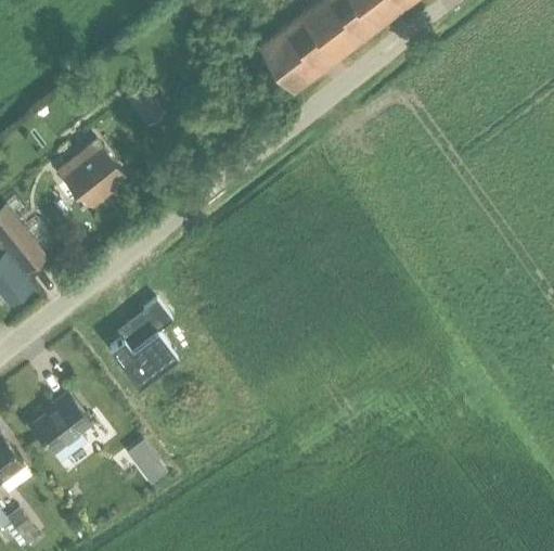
[(297,92),(419,0),(325,0),(262,48),(297,92)]
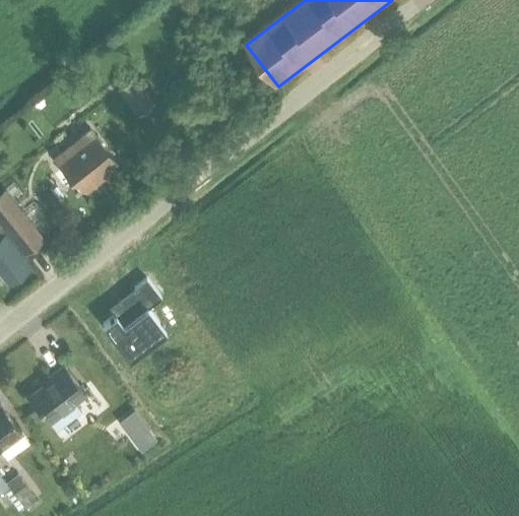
[(155,106),(135,78),(126,85),(146,113),(155,106)]
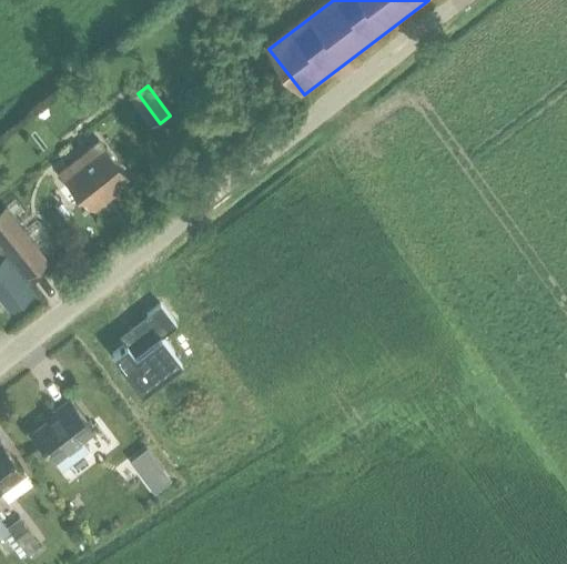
[(90,163),(66,182),(92,215),(108,203),(105,200),(129,181),(100,143),(83,155),(90,163)]
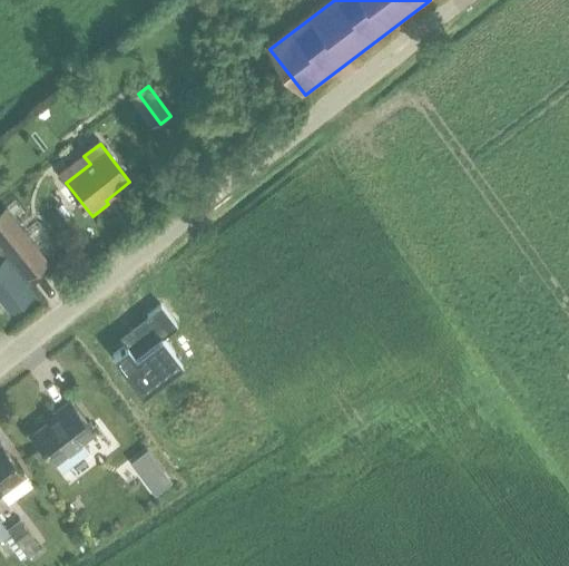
[(0,215),(0,246),(28,281),(49,264),(6,211),(0,215)]
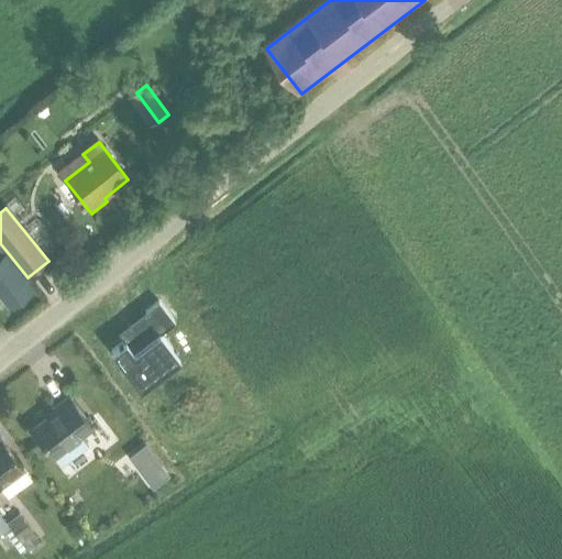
[(0,298),(11,313),(35,293),(0,248),(0,298)]
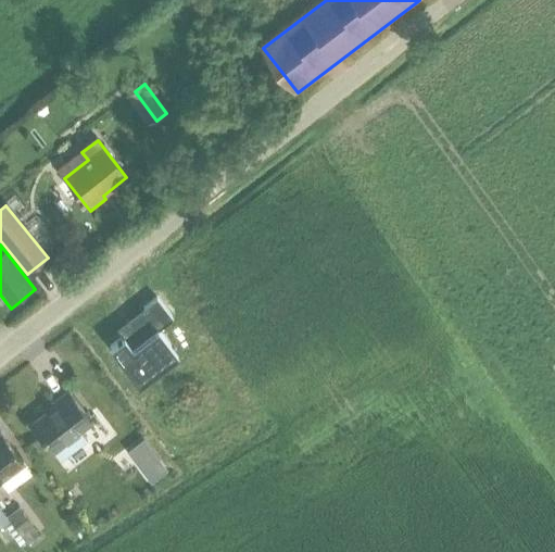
[(152,305),(144,311),(152,321),(161,331),(167,326),(174,322),(166,311),(158,301),(152,305)]
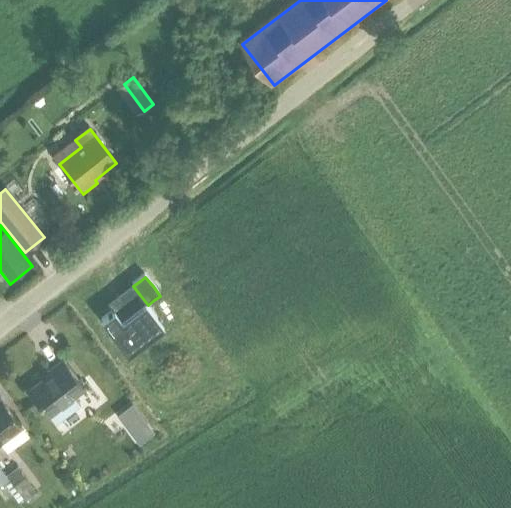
[(109,317),(102,322),(128,356),(132,354),(129,350),(144,338),(158,327),(161,324),(160,323),(158,321),(147,306),(146,304),(138,311),(123,322),(115,312),(114,313),(109,317)]
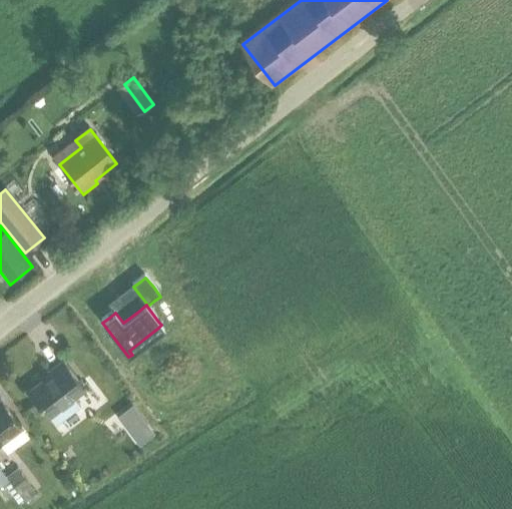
[(54,379),(31,396),(47,418),(49,420),(51,419),(57,427),(80,409),(74,401),(84,394),(64,367),(52,376),(54,379)]
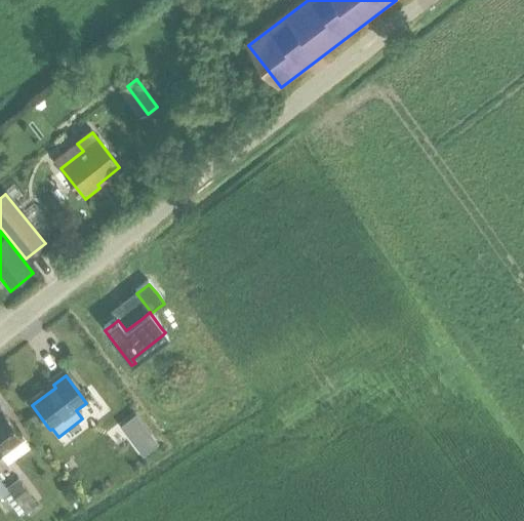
[(0,457),(12,449),(19,459),(29,451),(22,442),(10,428),(0,413),(0,457)]
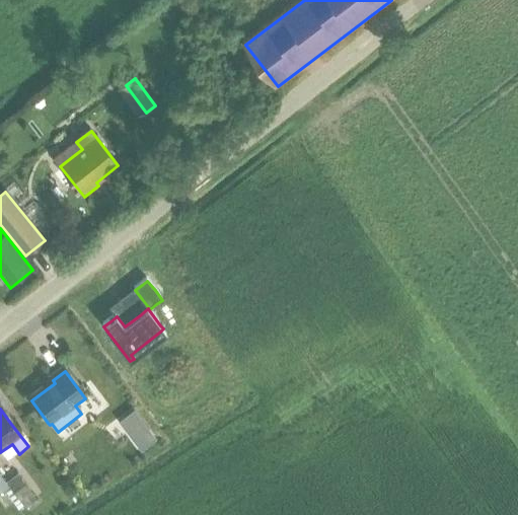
[(134,413),(119,424),(140,453),(155,442),(134,413)]
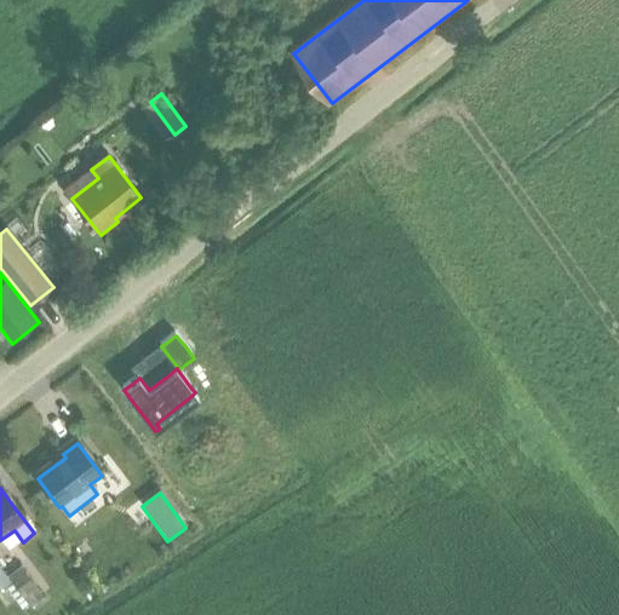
[(0,595),(12,586),(7,580),(0,569),(0,595)]
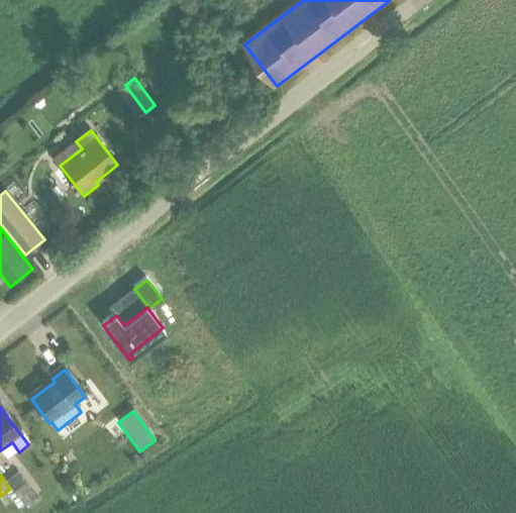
[(6,484),(10,489),(26,509),(37,501),(17,475),(6,484)]
